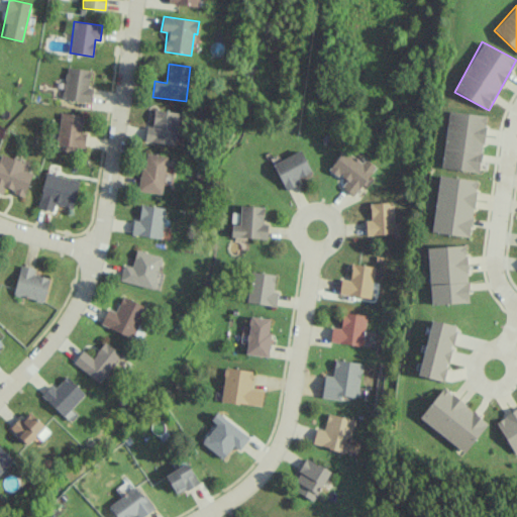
[(91,71),(68,67),(62,97),(91,103),(94,88),(88,87),(91,71)]
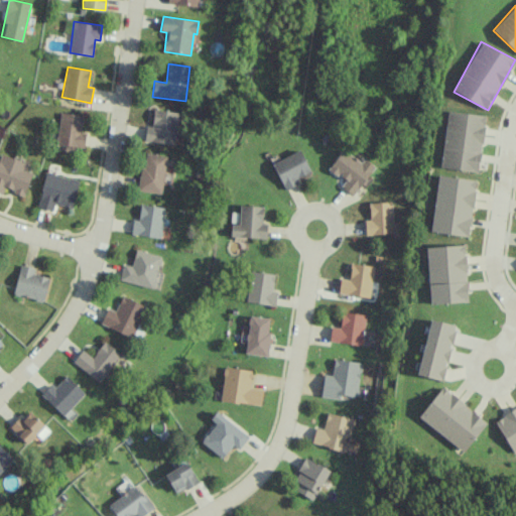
[(144,141),(174,144),(178,112),(154,110),(152,127),(146,126),(144,141)]
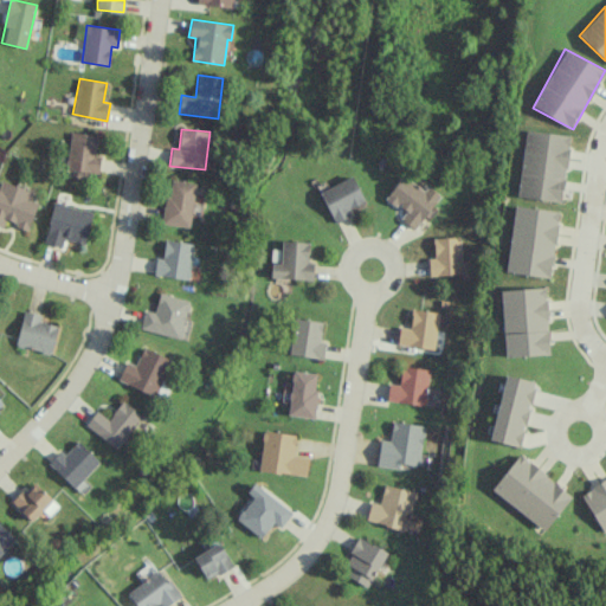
[(517,197),(561,202),(571,136),(526,129),(517,197)]
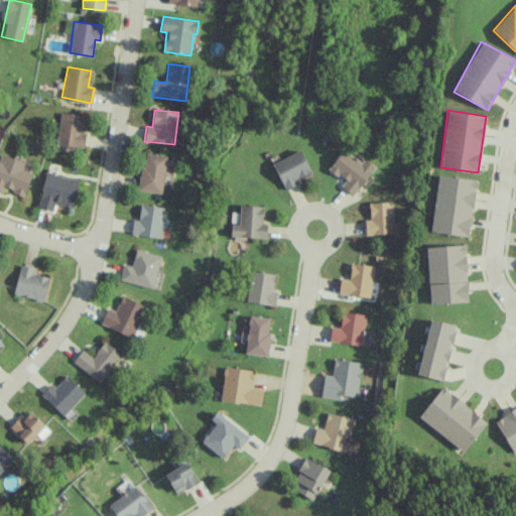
[(84,115),(59,113),(56,145),(84,148),(86,133),(82,133),(84,115)]
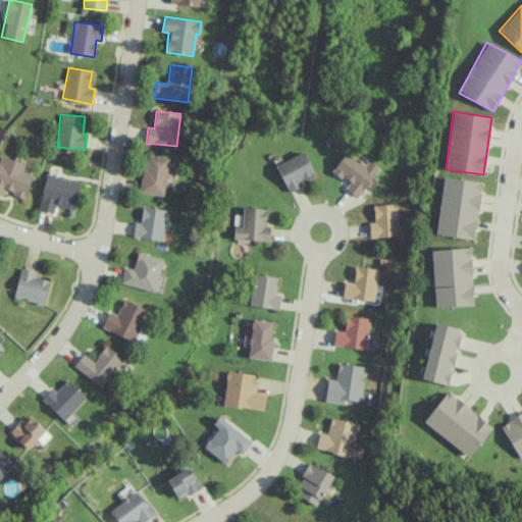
[(302,186),(300,180),(314,173),(304,151),(275,165),(289,192),(302,186)]
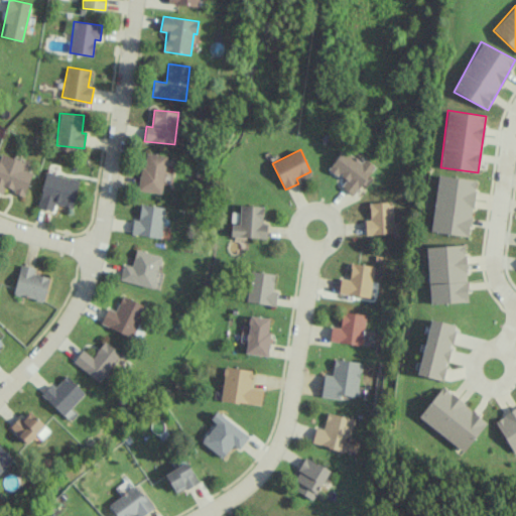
[(362,162),(342,149),(329,169),(346,180),(341,187),(355,196),(374,165),(363,159),(362,162)]
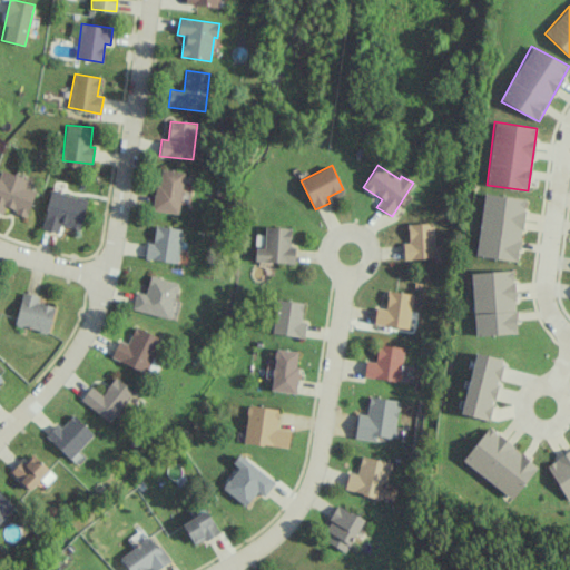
[(30,180),(1,170),(0,173),(0,212),(2,214),(5,207),(26,216),(36,190),(28,187),(30,180)]
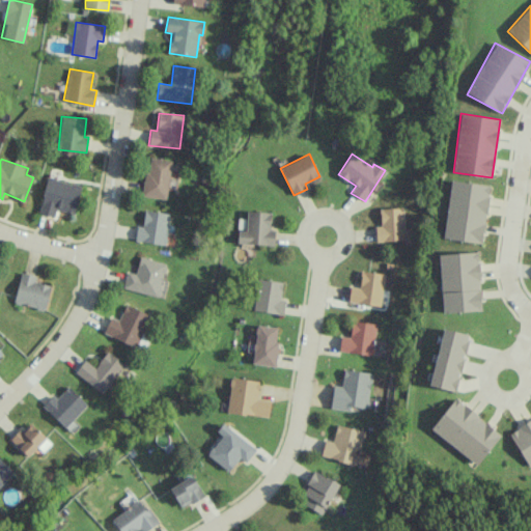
[(38,213),(54,217),(56,210),(75,215),(82,186),(48,177),(38,213)]
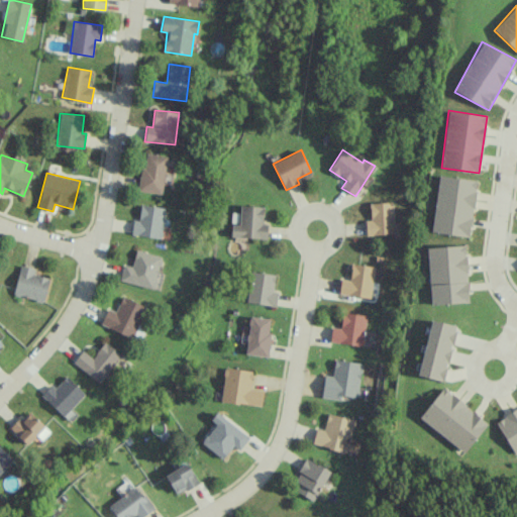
[(431,232),(470,237),(477,181),(438,176),(431,232)]
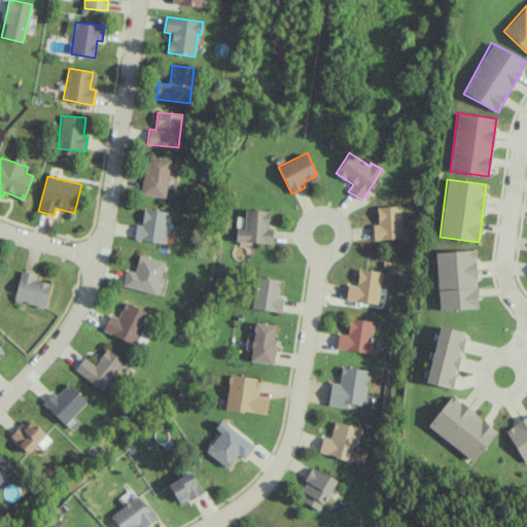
[(377,207),(378,224),(373,224),(374,240),(402,239),(401,206),(377,207)]
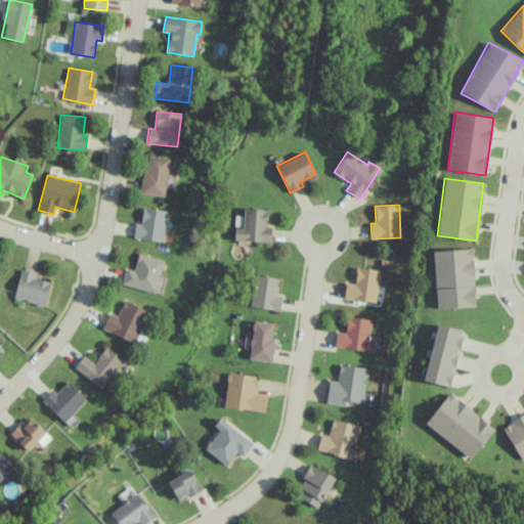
[(133,238),(164,242),(167,210),(142,208),(140,224),(134,223),(133,238)]
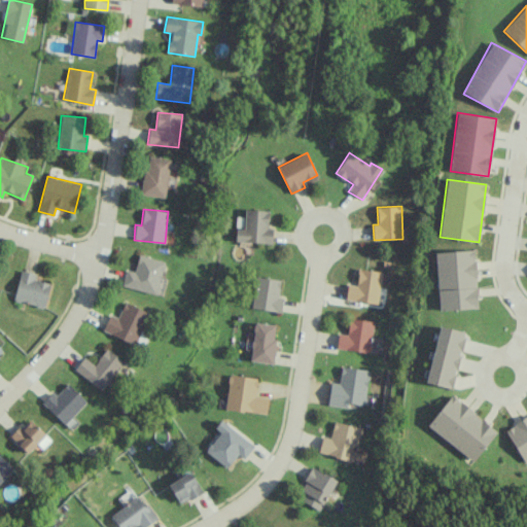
[(269,210),(245,210),(244,229),(236,229),(235,242),(272,243),(273,229),(269,229),(269,210)]
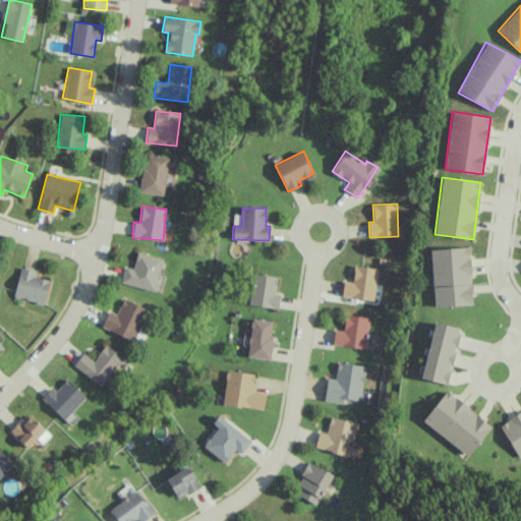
[(433,307),(472,304),(469,247),(430,249),(433,307)]
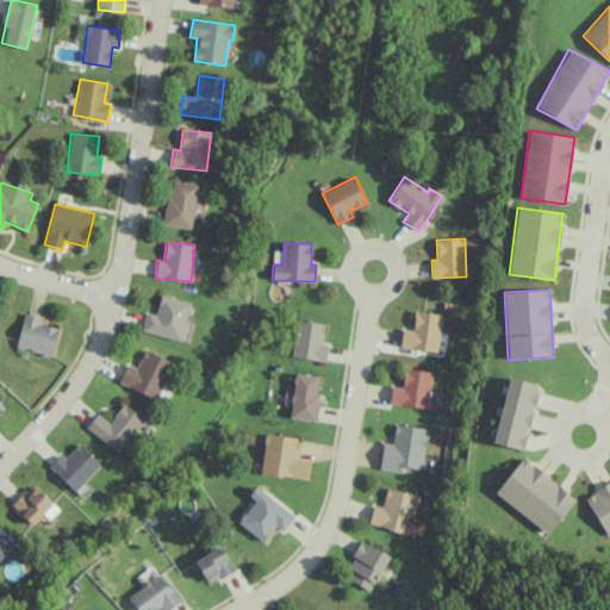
[(141,331),(181,341),(191,303),(161,296),(156,315),(145,312),(141,331)]
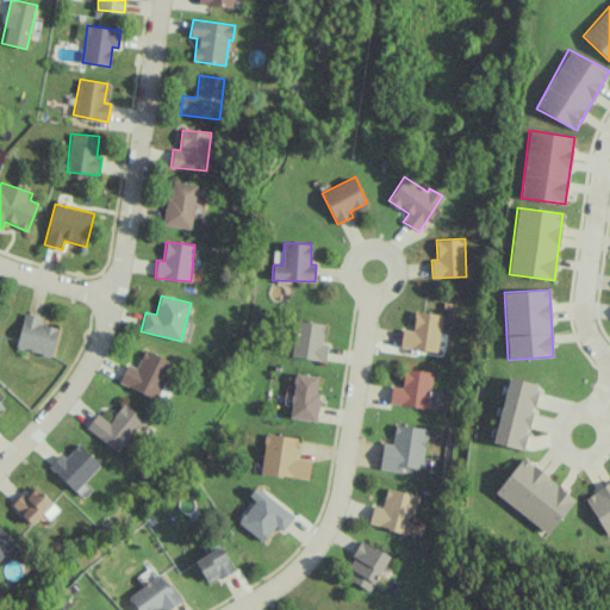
[(442,315),(415,311),(412,330),(403,329),(399,347),(436,353),(442,315)]
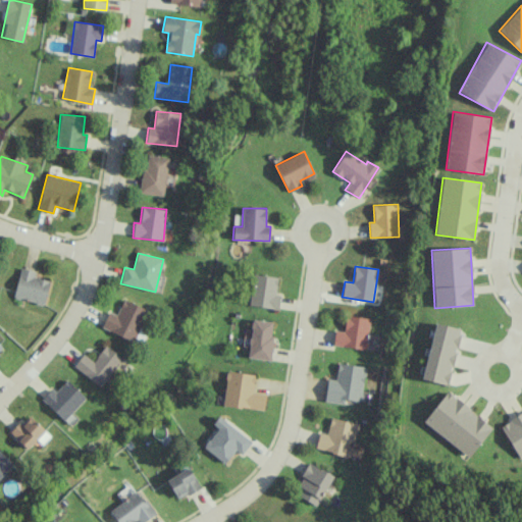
[(14,299),(44,305),(49,280),(34,277),(35,270),(20,267),(14,299)]
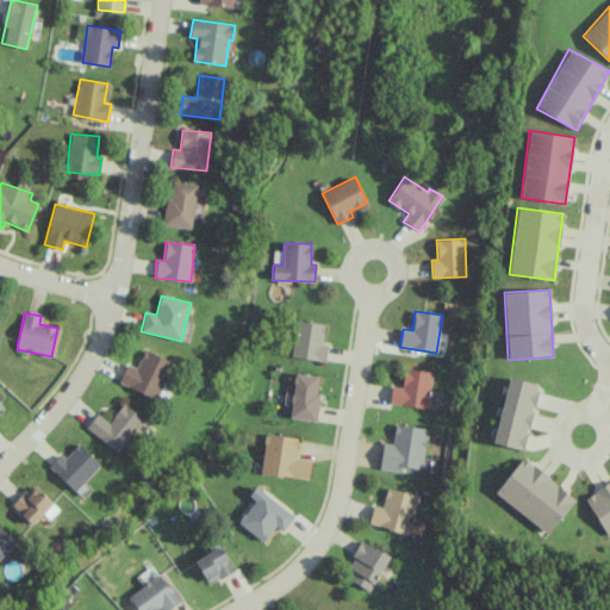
[(327,361),(328,343),(324,343),(325,323),(296,321),(292,358),(327,361)]
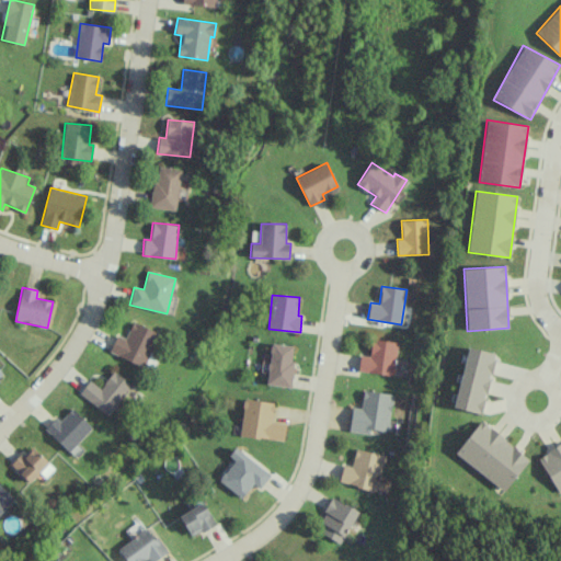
[(125,339),(117,335),(109,352),(141,367),(157,333),(133,321),(125,339)]
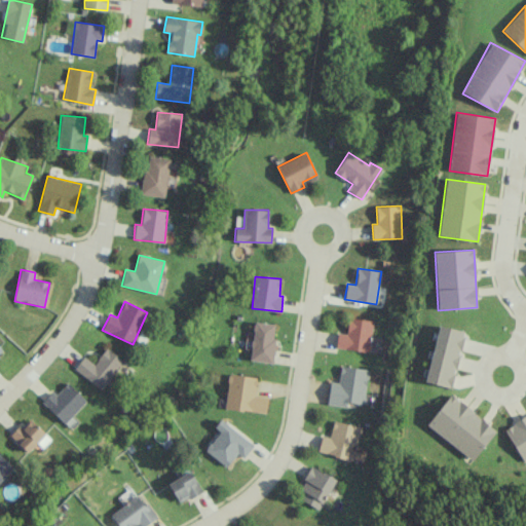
[(337,334),(336,349),(370,350),(371,320),(347,318),(347,334),(337,334)]
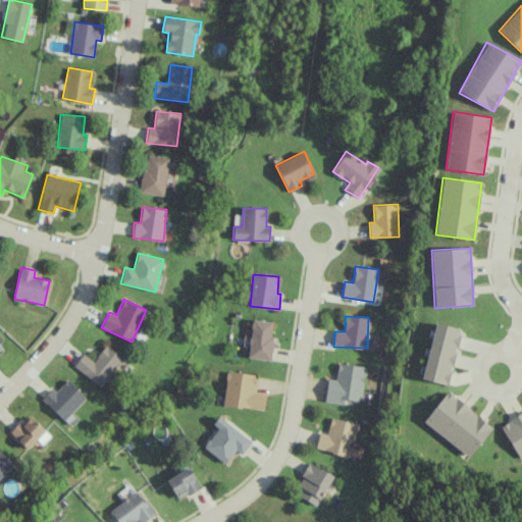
[(274,322),(252,319),(248,358),(269,361),(274,322)]
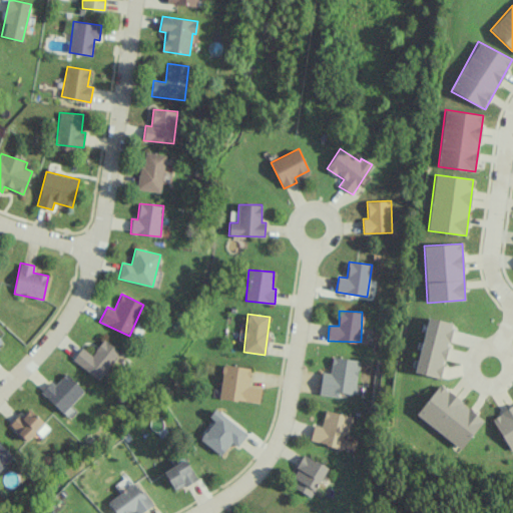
[(416,373),(441,379),(453,323),(427,318),(416,373)]
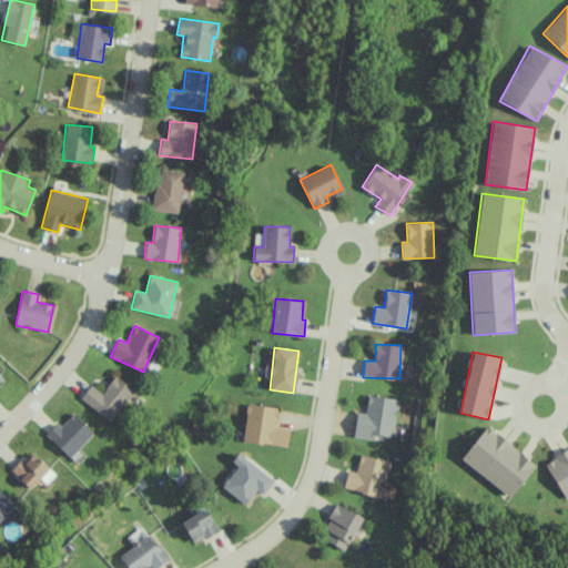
[(101,393),(91,385),(80,398),(111,423),(135,393),(115,375),(101,393)]
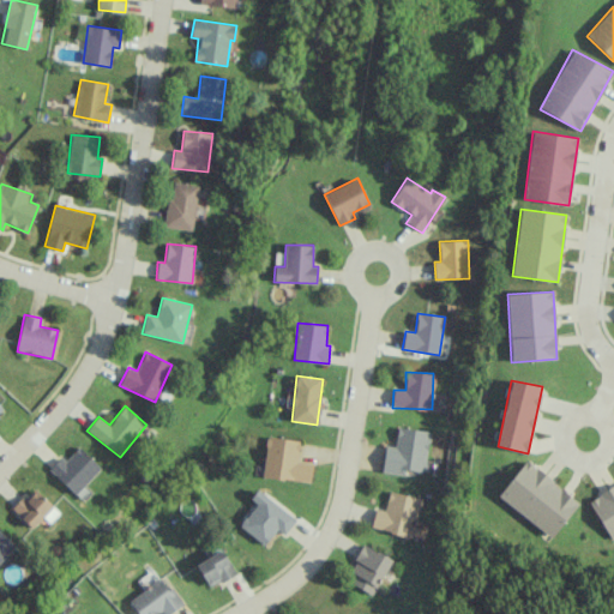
[(431,431),(397,427),(395,446),(385,445),(383,471),(405,475),(405,470),(426,473),(431,431)]
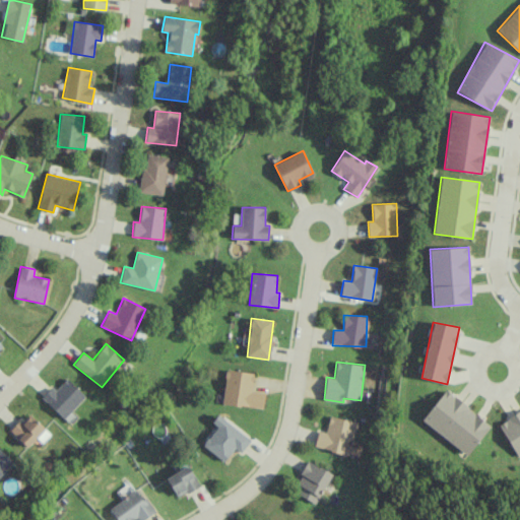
[(262,409),(265,392),(252,390),(254,374),(226,370),(221,403),(262,409)]
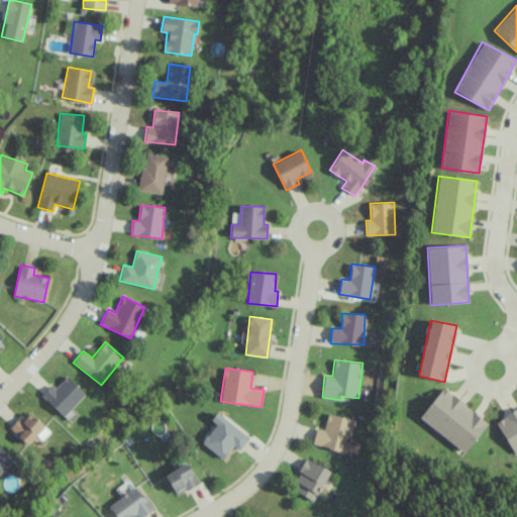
[(64,416),(85,394),(66,377),(55,389),(50,385),(41,396),(64,416)]
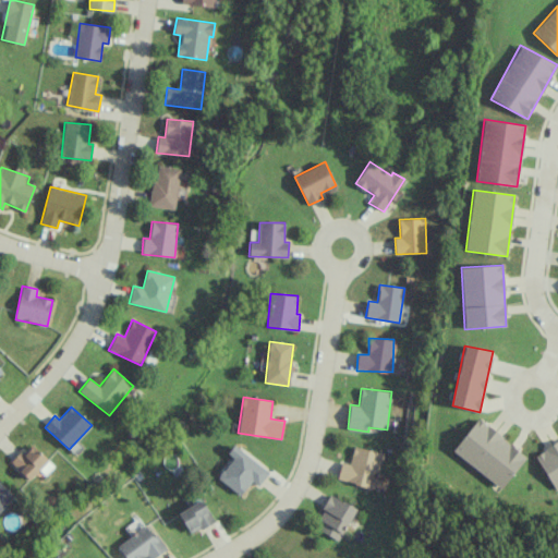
[(526,456),(476,419),(452,452),(502,488),(526,456)]
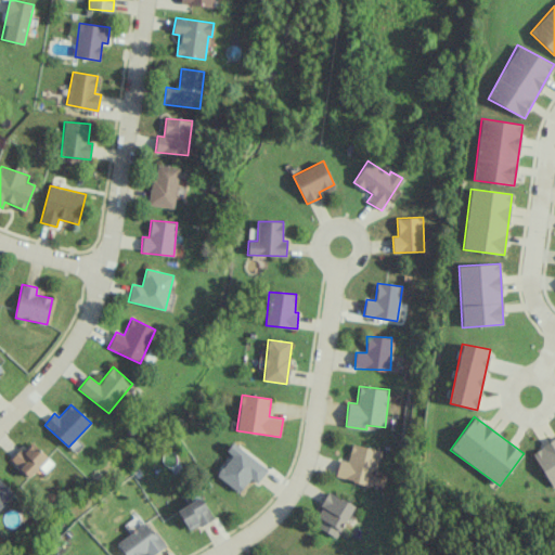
[(554,486),(554,438),(532,452),(552,488),(554,486)]
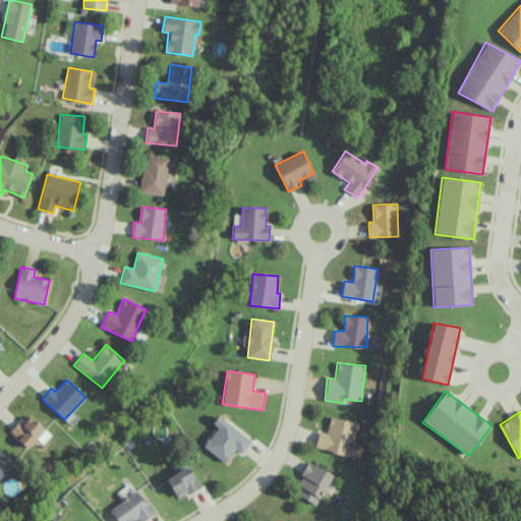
[(42,443),(50,436),(31,414),(11,431),(26,449),(38,439),(42,443)]
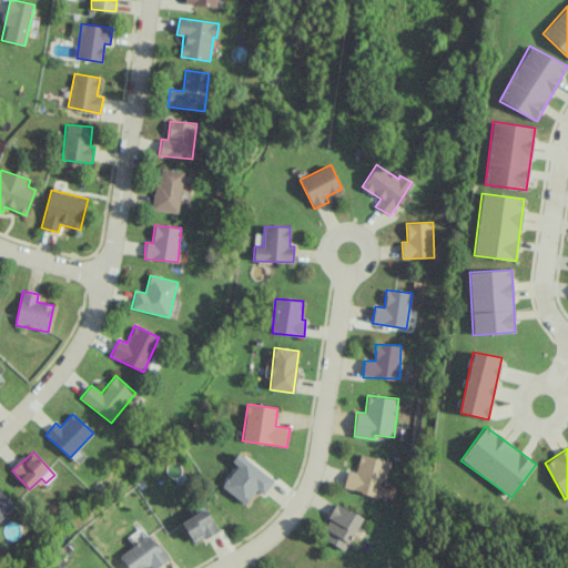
[(222,486),(244,504),(256,489),(263,495),(274,480),(239,453),(232,460),(237,466),(222,486)]
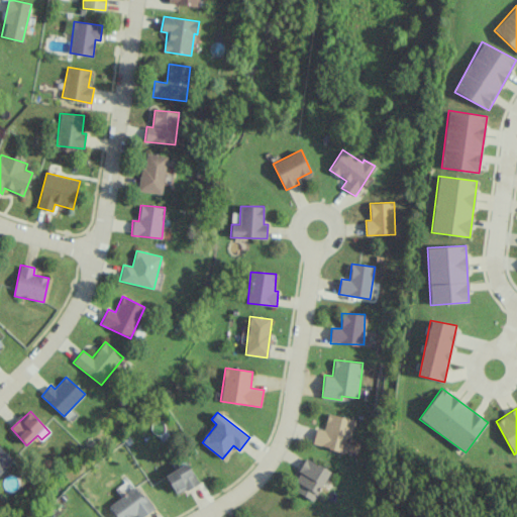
[(312,445),(357,454),(360,439),(351,437),(354,419),(327,414),(324,429),(316,428),(312,445)]
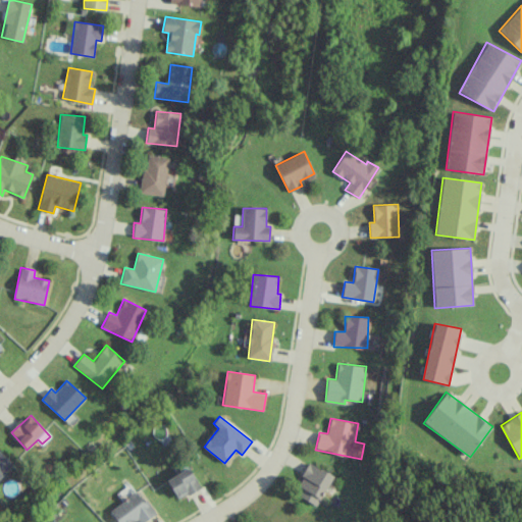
[(0,477),(13,464),(0,451),(0,477)]
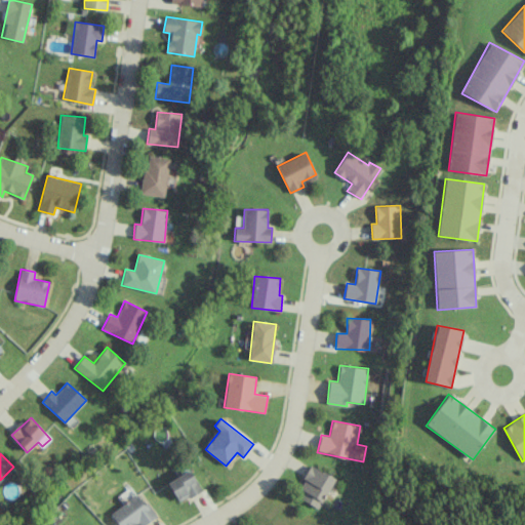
[(299,498),(319,509),(335,479),(311,466),(298,487),(304,490),(299,498)]
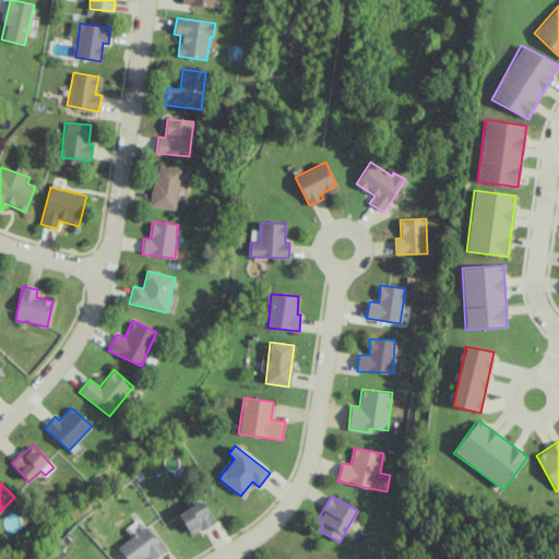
[(215,522),(203,500),(179,513),(190,535),(215,522)]
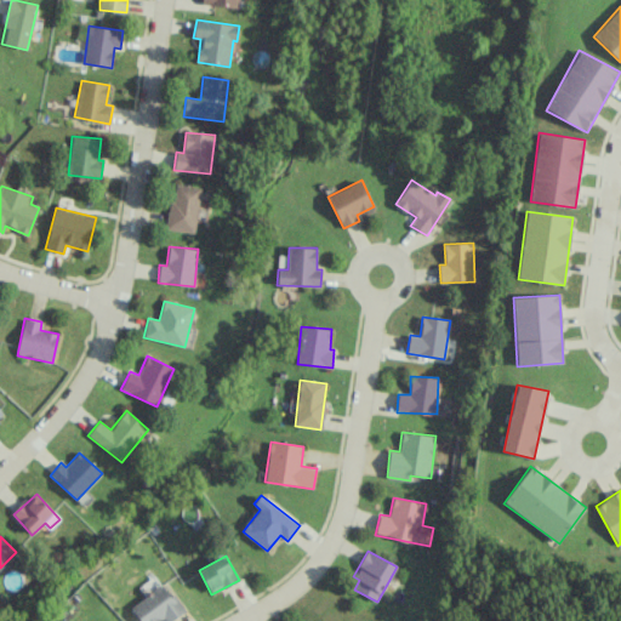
[(140,620),(160,620),(165,619),(166,620),(170,620),(183,613),(165,584),(130,605),(140,620)]
